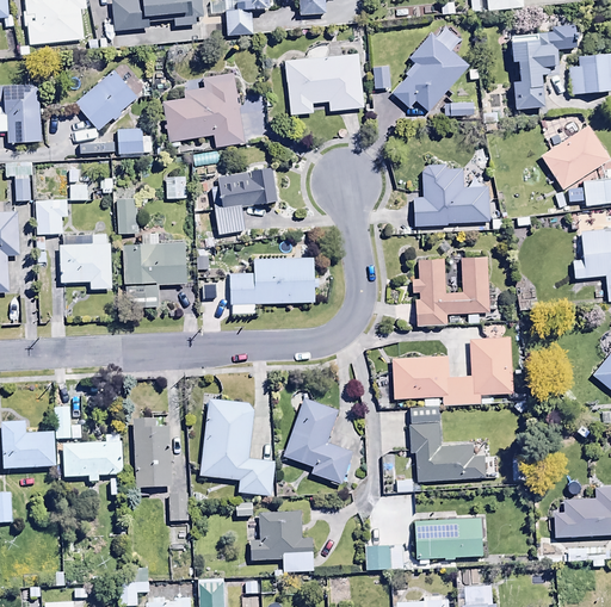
[(25,0),(26,10),(23,10),(24,25),(28,24),(29,43),(82,38),(81,8),(86,7),(85,0),(25,0)]
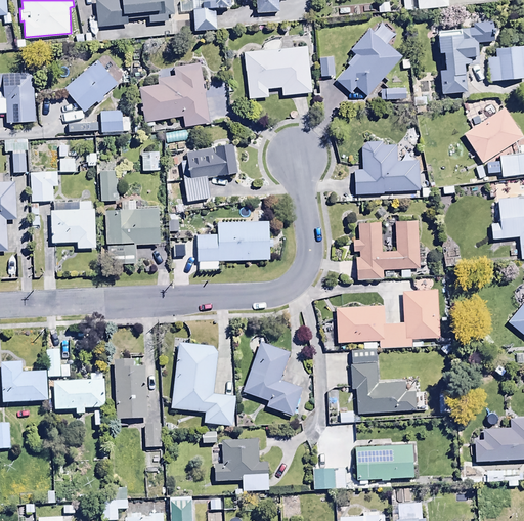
[(96,0),(98,25),(129,23),(129,17),(148,16),(148,20),(168,19),(168,12),(174,12),(173,0),(96,0)]
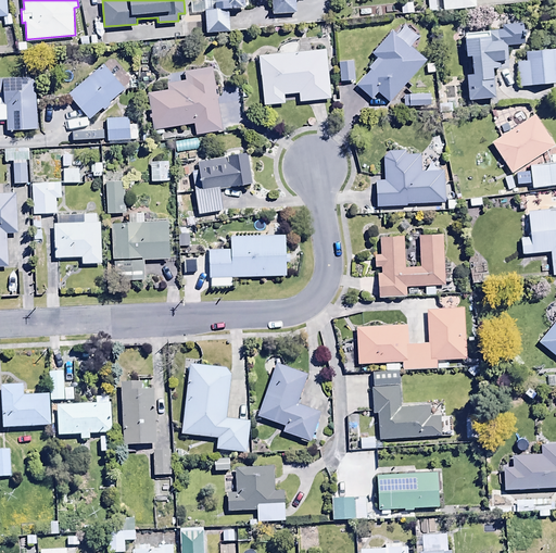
[(191,0),(191,11),(203,11),(203,0),(191,0)]
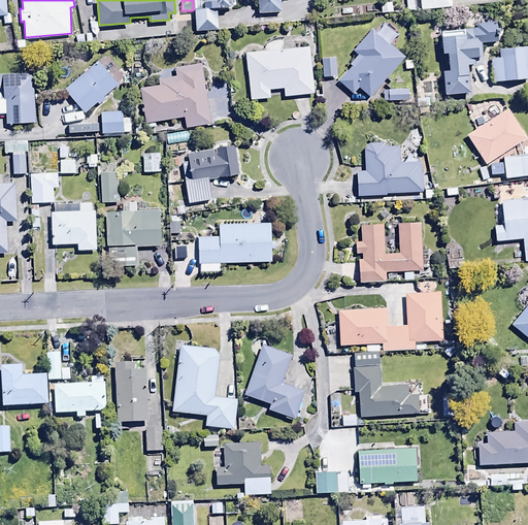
[(203,0),(203,7),(195,7),(195,30),(218,30),(218,6),(231,6),(231,0),(203,0)]
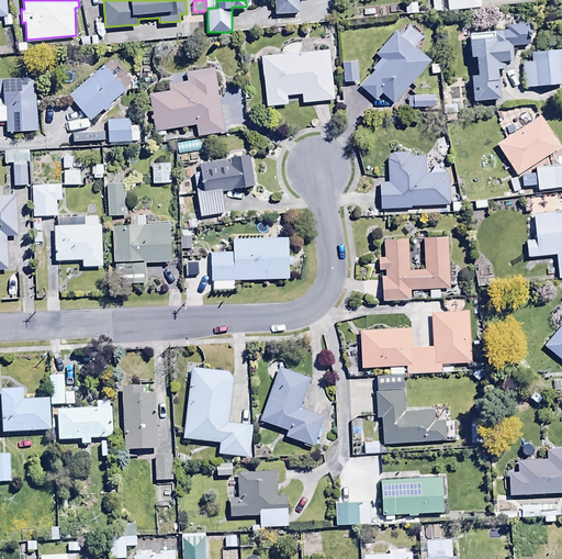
[(276,0),(277,13),(299,12),(298,0),(276,0)]
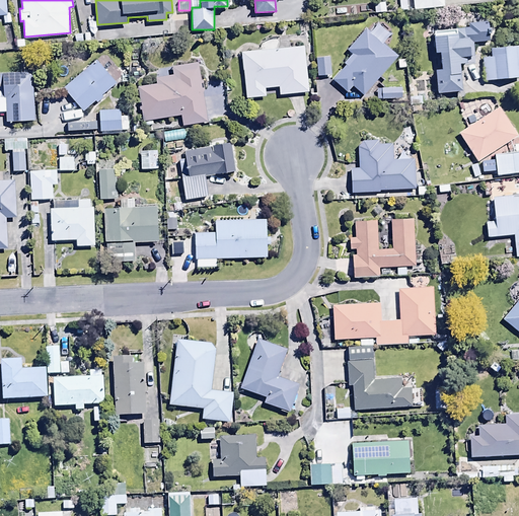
[(413,0),(414,8),(445,5),(444,0),(413,0)]
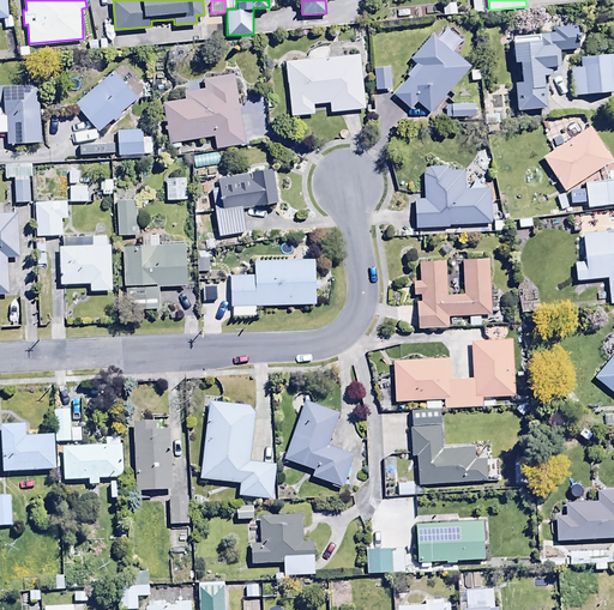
[(523,82),(517,82),(518,108),(547,108),(546,73),(561,73),(560,48),(582,47),(581,24),(557,24),(557,31),(516,32),(516,61),(522,61),(523,82)]
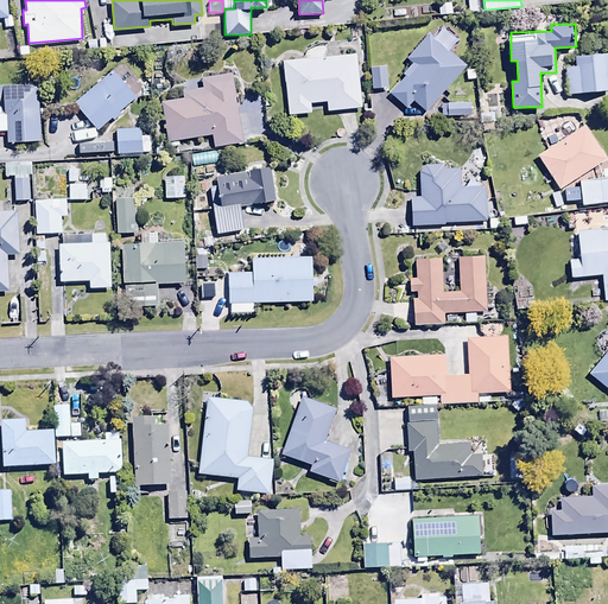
[(415,99),(426,109),(468,64),(450,46),(457,38),(444,25),(435,35),(430,30),(406,56),(413,62),(404,72),(406,74),(391,90),(407,107),(415,99)]
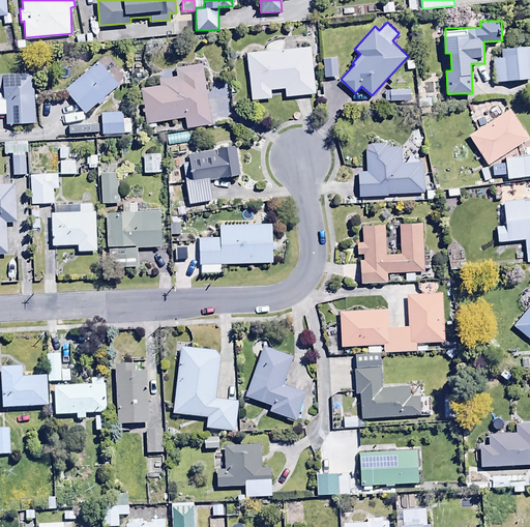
[(310,46),(246,52),(252,99),(272,97),(271,88),(285,87),(286,95),(315,92),(310,46)]
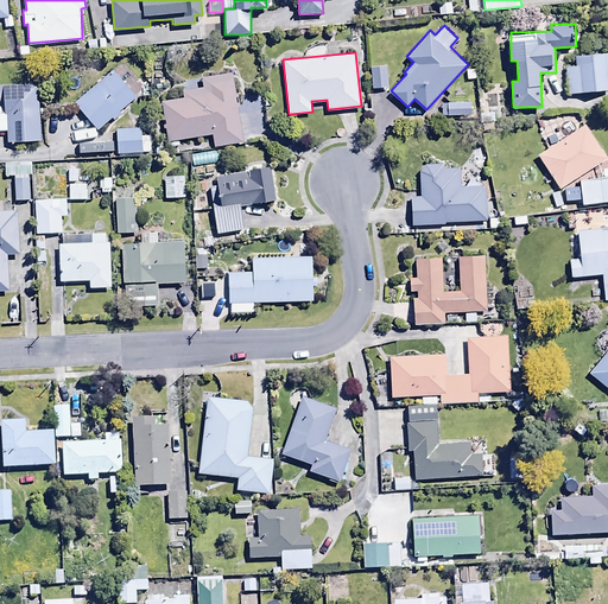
[(565,65),(568,93),(607,89),(607,52),(575,55),(576,64),(565,65)]
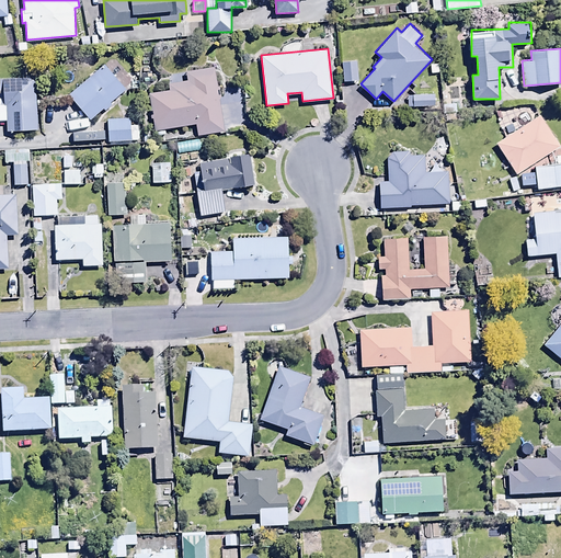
[(127,89),(105,64),(69,93),(91,120),(127,89)]
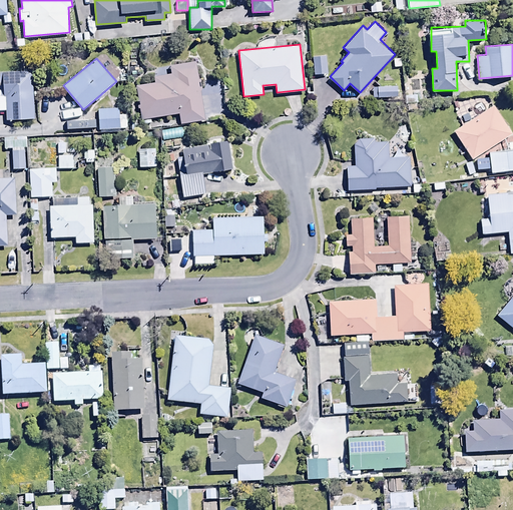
[(181,123),(205,119),(194,60),(170,65),(172,73),(154,76),(155,81),(135,84),(142,120),(179,113),(181,123)]
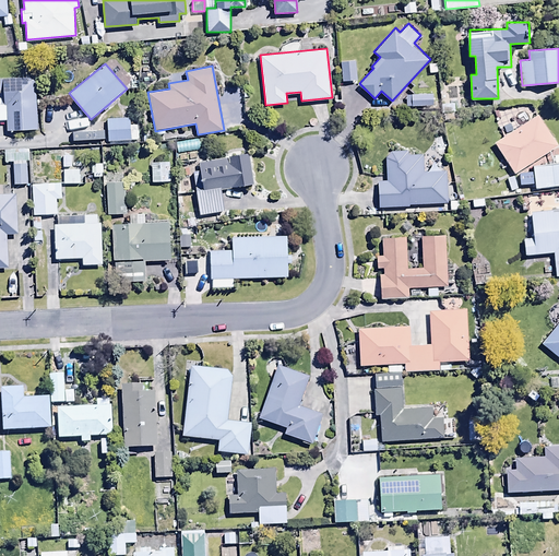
[(1,95),(0,95),(0,118),(8,118),(8,130),(37,129),(36,77),(3,78),(4,103),(1,103),(1,95)]
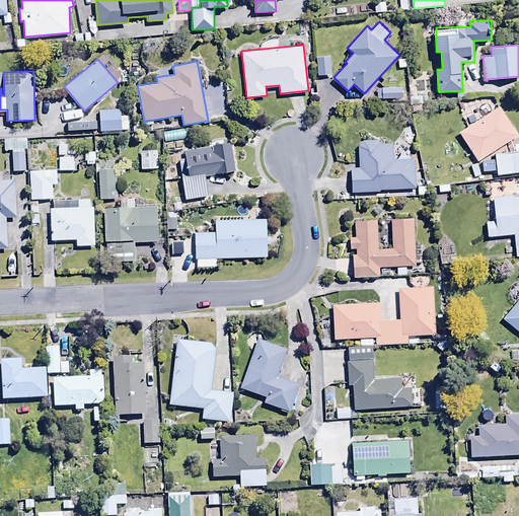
[(401,86),(377,86),(377,97),(402,97),(401,86)]
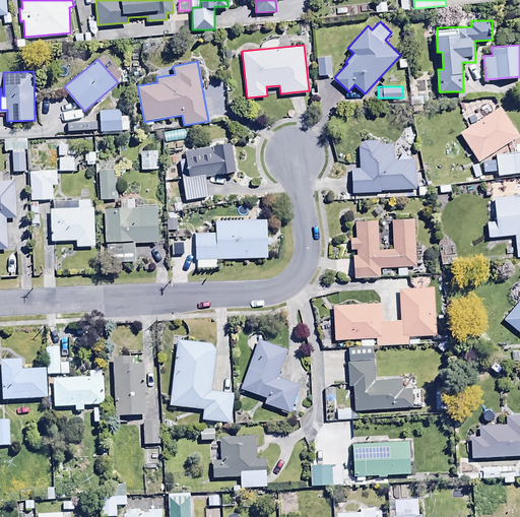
[(519,134),(501,106),(461,132),(480,162),(519,135),(519,134)]
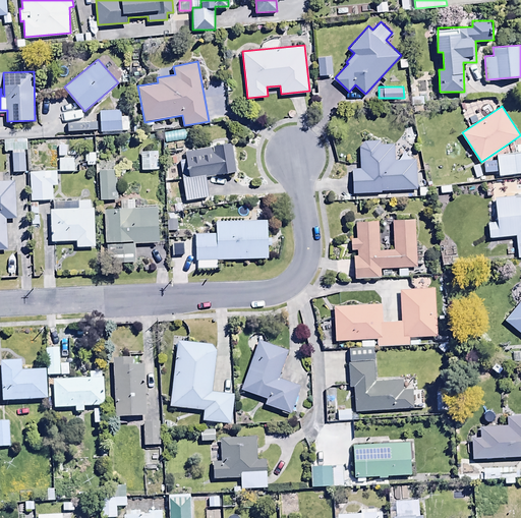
[(128,130),(128,115),(123,115),(123,109),(101,109),(101,130),(128,130)]
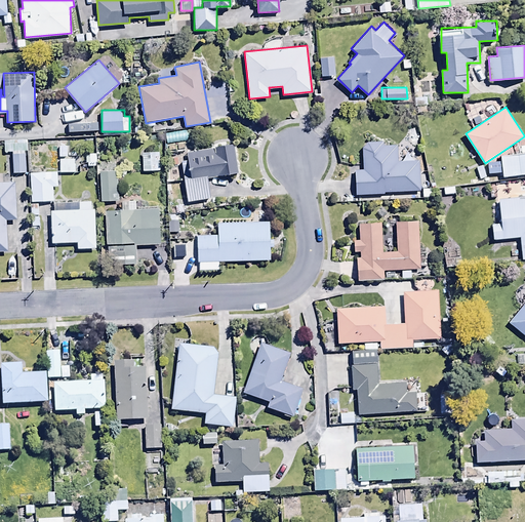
[(12,151),(12,171),(25,171),(25,150),(27,150),(27,138),(4,139),(4,151),(12,151)]
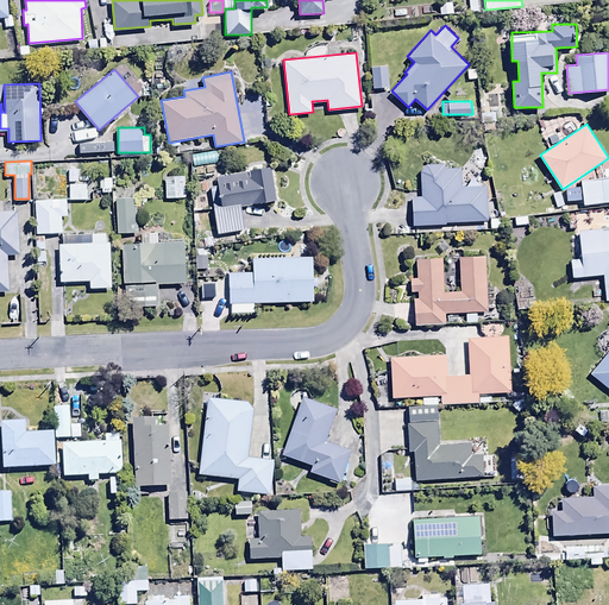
[(412,195),(413,225),(447,224),(447,221),(488,220),(487,183),(460,184),(459,168),(444,169),(444,163),(419,164),(420,195),(412,195)]
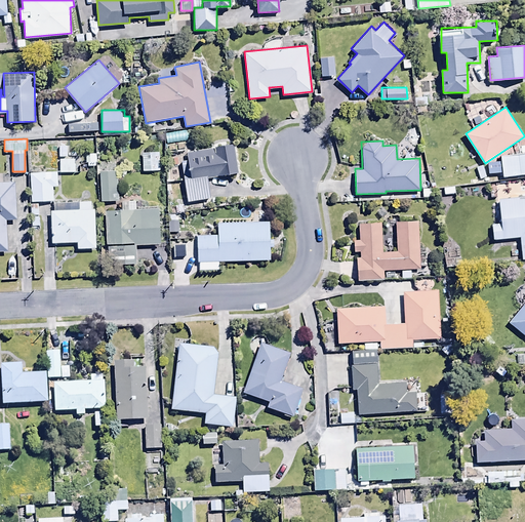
[(188,159),(182,160),(188,201),(211,197),(207,176),(240,171),(235,143),(215,146),(216,148),(187,153),(188,159)]
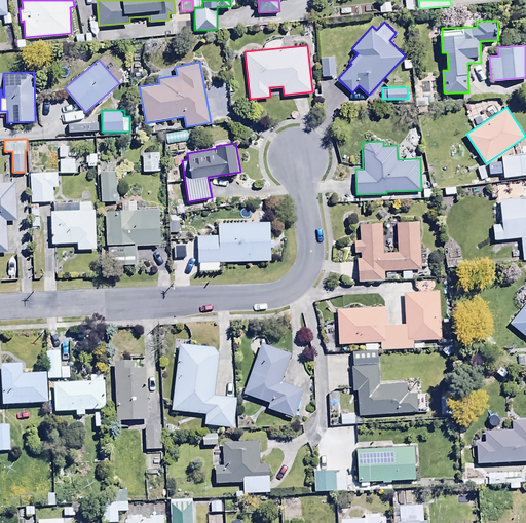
[(159,151),(142,151),(143,171),(159,171),(159,151)]
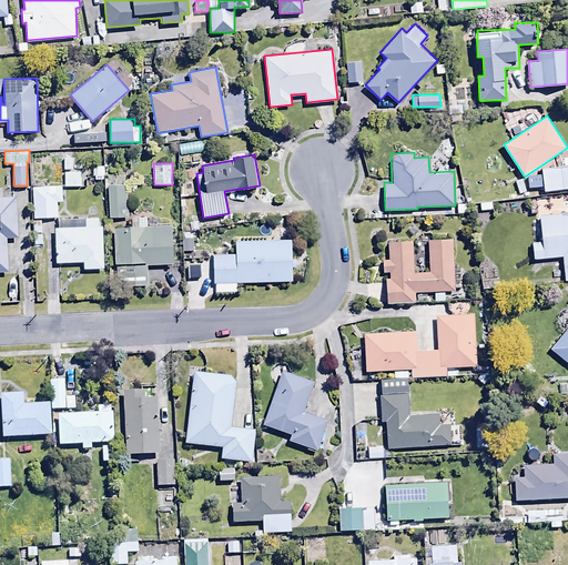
[(567,164),(543,168),(543,173),(535,173),(536,188),(544,187),(545,190),(567,188),(567,164)]
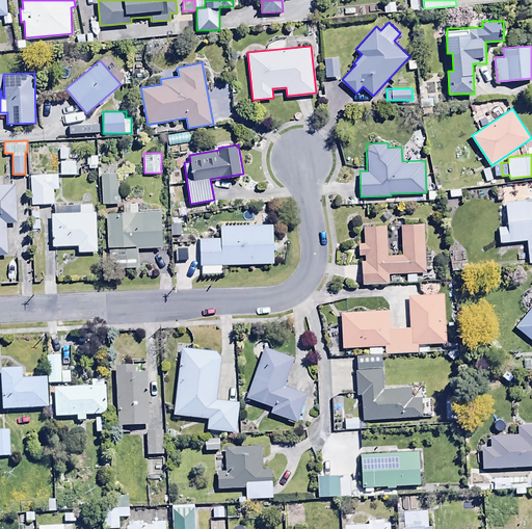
[(76,159),(60,159),(61,174),(76,173),(76,159)]
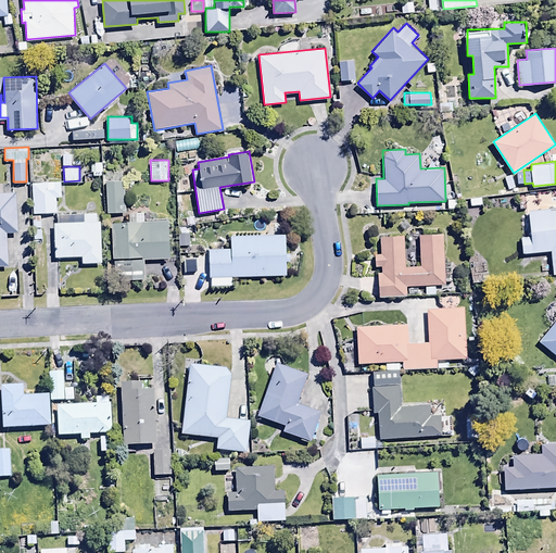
[(124,178),(105,178),(108,212),(126,211),(124,178)]
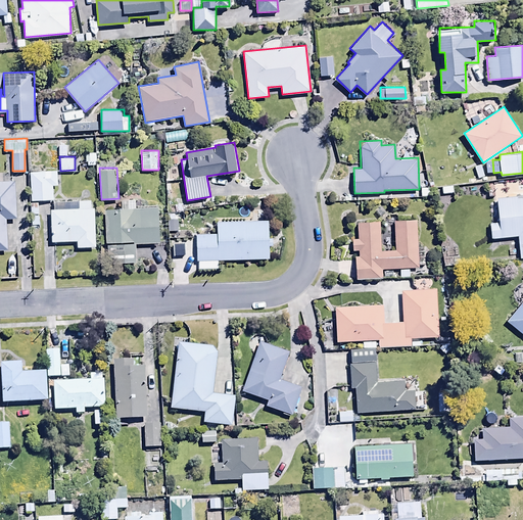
[(58,171),(30,171),(31,199),(53,199),(53,185),(58,185),(58,171)]
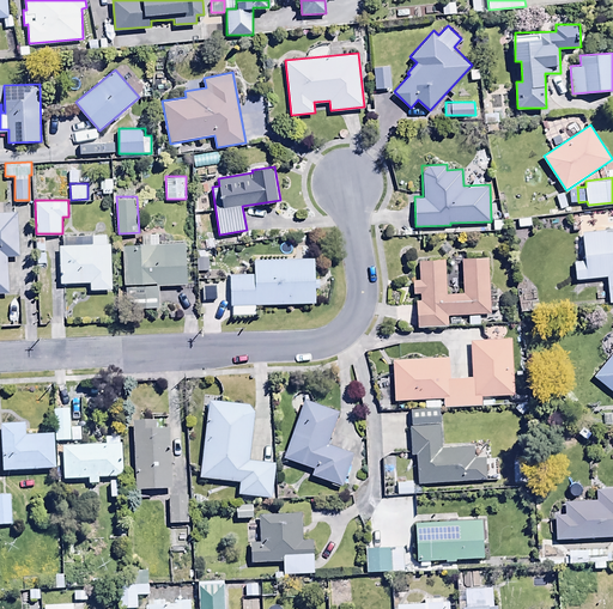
[(17,209),(0,209),(0,292),(10,292),(7,255),(19,254),(17,209)]
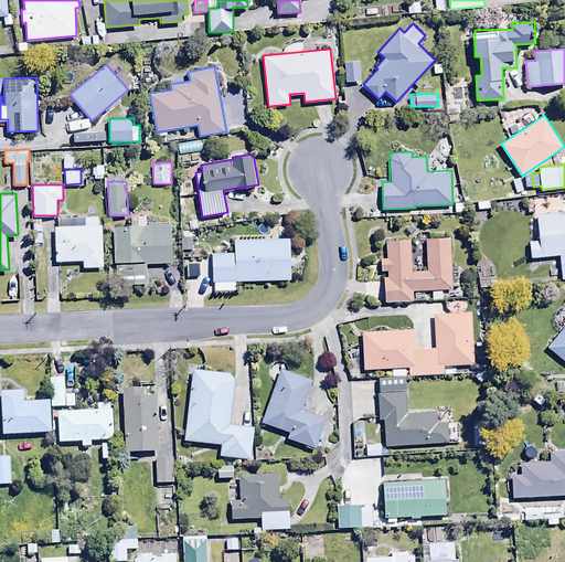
[(199,226),(194,208),(184,210),(188,222),(189,221),(190,228),(199,226)]
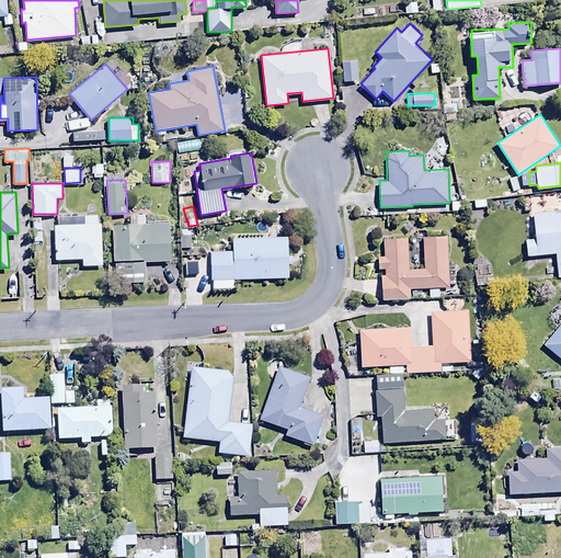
[(560,275),(560,208),(533,212),(536,238),(525,239),(527,255),(556,252),(559,276),(560,275)]
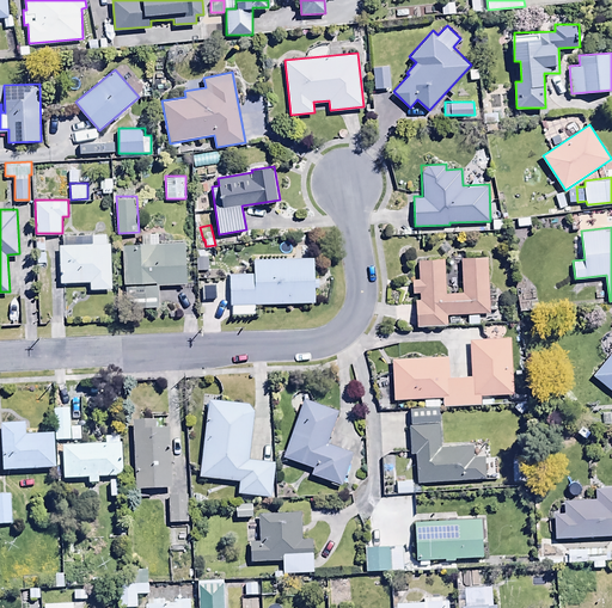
[(91,287),(112,287),(111,243),(108,243),(108,233),(65,235),(65,244),(60,244),(60,281),(91,281),(91,287)]
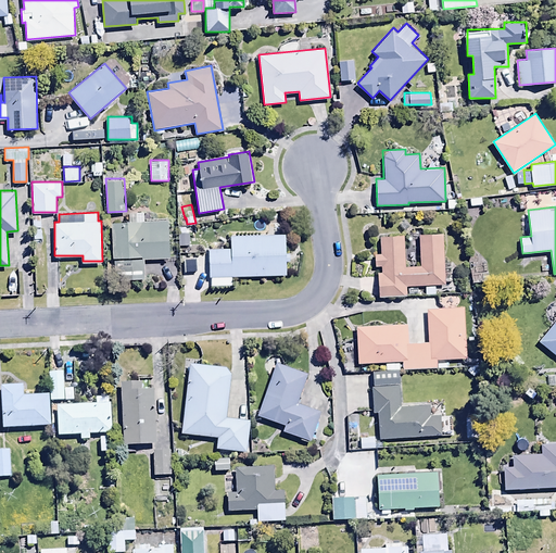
[(41,215),(33,215),(33,240),(41,240),(41,215)]
